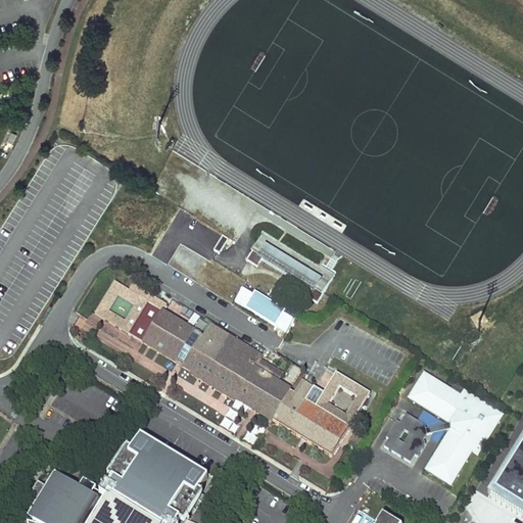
[(10,130),(5,139),(11,142),(15,132),(10,130)]
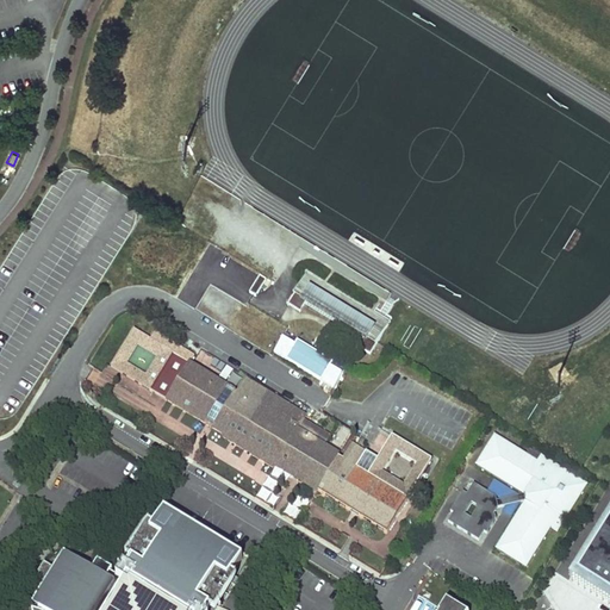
[(309,271),(306,275),(388,327),(391,322),(368,309),(309,271)]
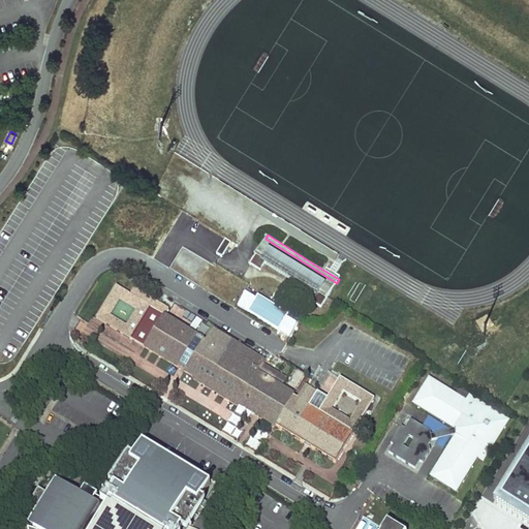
[(231,243),(225,239),(220,247),(221,252),(224,255),(231,243)]
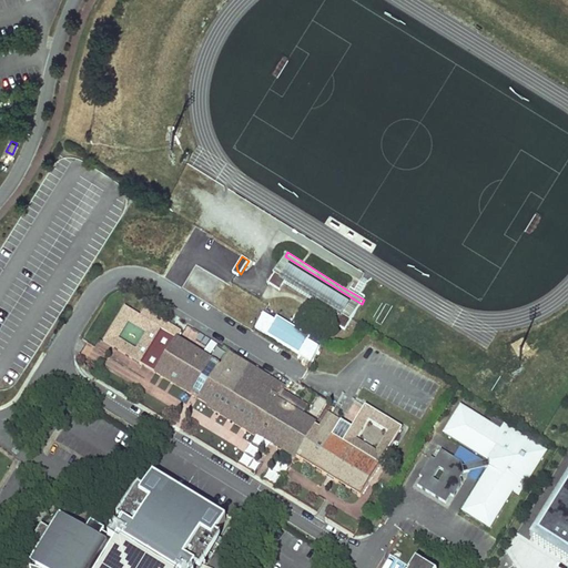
[(344,331),(362,304),(285,256),(269,283),(280,291),(284,284),(287,280),(340,312),(337,316),(333,324),(344,331)]
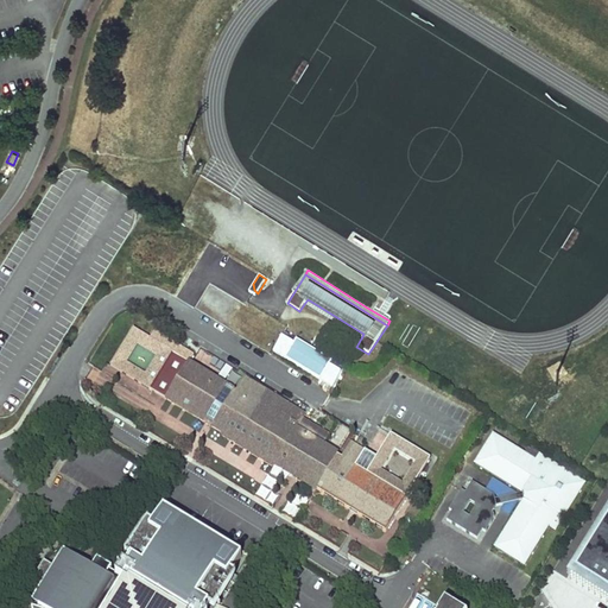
[(304,304),(361,339),(363,334),(308,299),(304,304)]
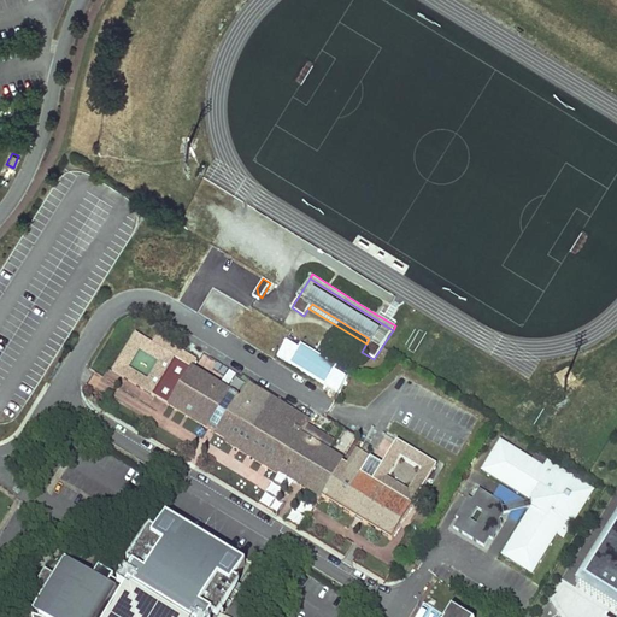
[(137,348),(135,335),(111,372),(152,398),(153,397),(152,397),(175,359),(162,363),(148,385),(124,370),(137,348)]
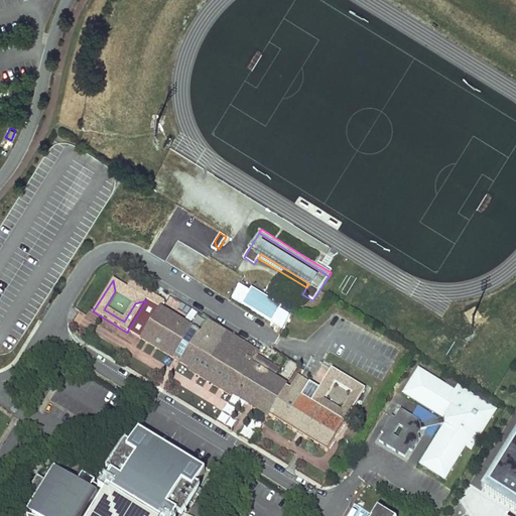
[(136,294),(113,280),(115,291),(135,303),(146,300),(147,300),(151,293),(141,287),(136,294)]
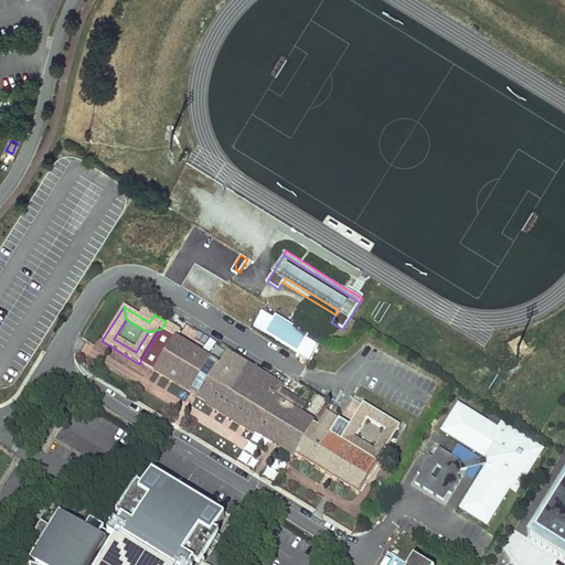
[(265,308),(254,327),(308,361),(319,342),(265,308)]
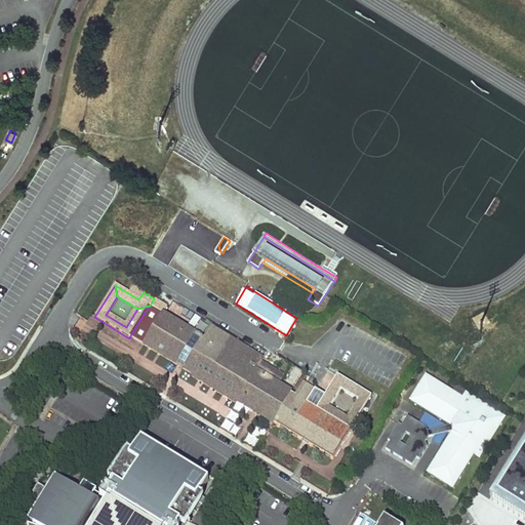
[(162,313),(143,345),(153,351),(171,361),(172,358),(178,362),(176,365),(184,369),(185,366),(190,369),(189,372),(192,374),(191,375),(209,388),(236,403),(237,402),(273,423),(274,423),(333,459),(352,431),(308,404),(316,391),(304,382),(296,395),(280,385),(285,376),(261,361),(263,358),(211,326),(204,338),(162,313)]
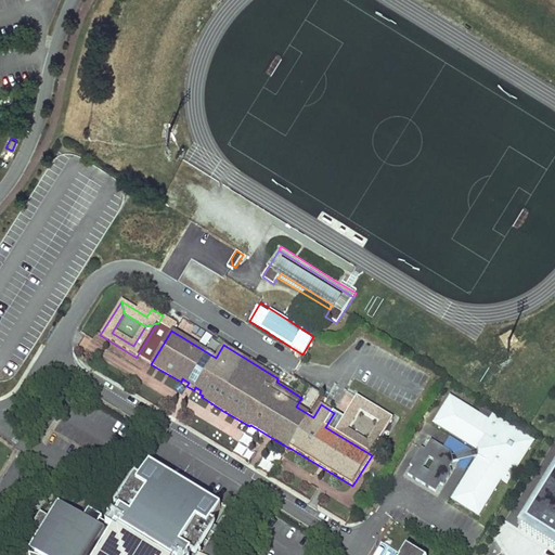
[(490,421),(450,396),(434,423),(488,456),(459,504),(479,516),(502,479),(507,482),(534,439),(493,414),(490,421)]
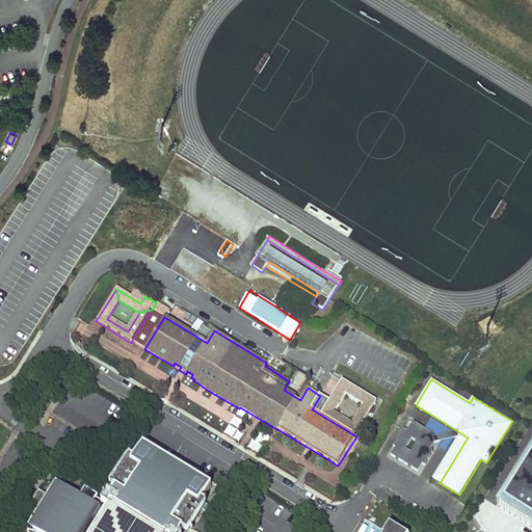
[(244,434),(238,431),(244,421),(234,416),(222,435),(239,445),(244,434)]
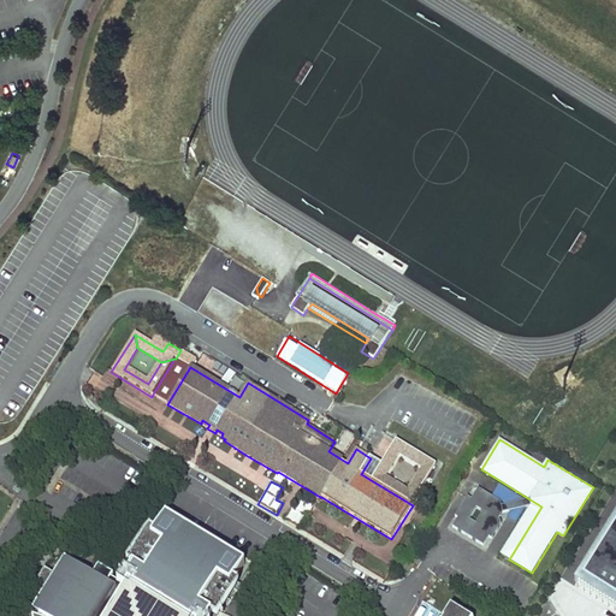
[(300,501),(289,521),(301,527),(312,507),(300,501)]
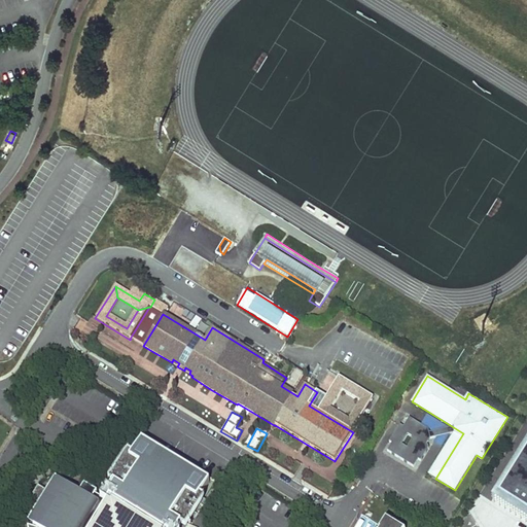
[(79,493),(72,488),(66,490),(62,488),(60,492),(53,493),(49,494),(37,487),(28,502),(39,511),(40,513),(39,515),(40,516),(41,519),(42,521),(45,523),(42,526),(41,526),(32,526),(27,525),(27,526),(180,526),(183,524),(209,482),(141,441),(120,473),(109,492),(107,490),(100,501),(95,497),(97,494),(84,486),(81,490),(79,493)]
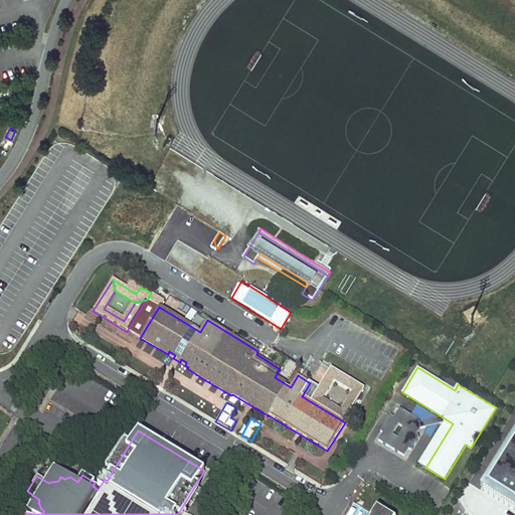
[(514,504),(488,488),(514,443),(514,435),(480,492),(514,513),(514,504)]
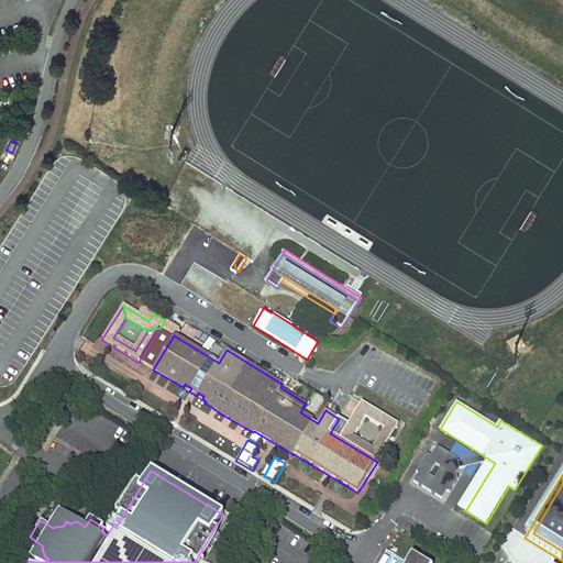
[(562,484),(533,533),(562,551),(562,484)]
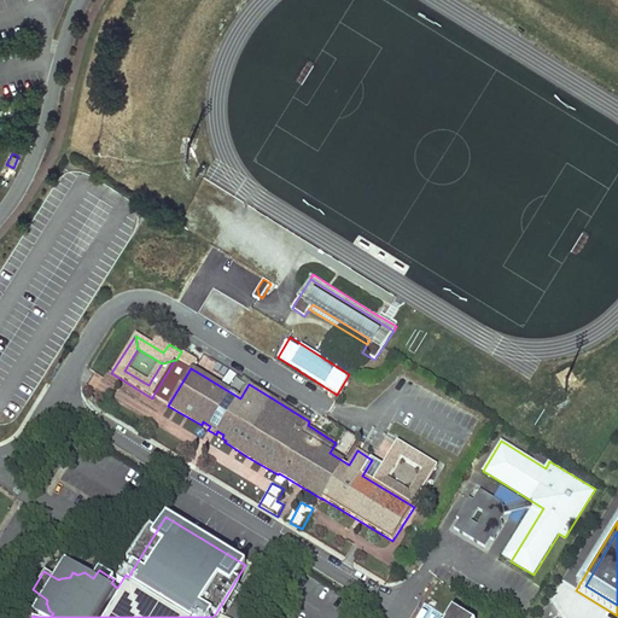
[(70,564),(62,578),(70,577),(73,572),(77,575),(85,572),(70,564)]
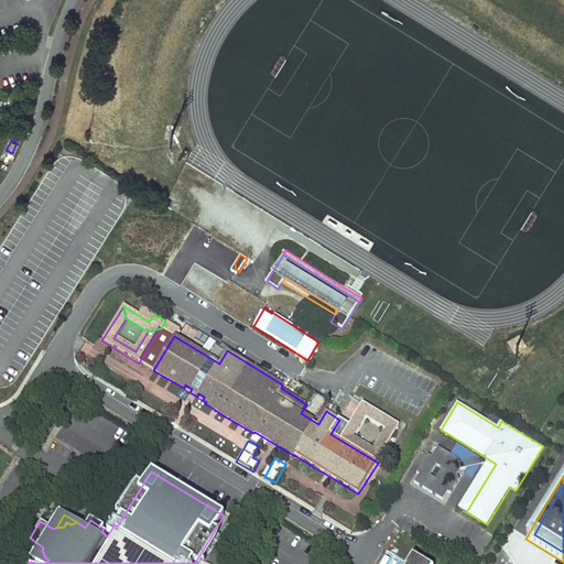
[(42,551),(34,563),(44,563),(45,563),(49,560),(45,557),(44,555),(43,552),(42,551)]
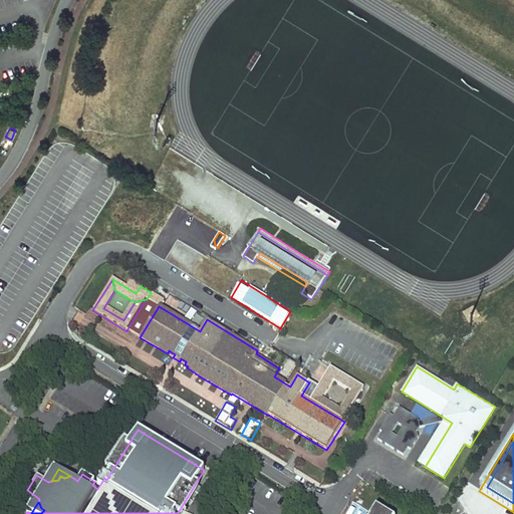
[(347,513),(355,513),(360,506),(352,502),(346,513),(347,513)]
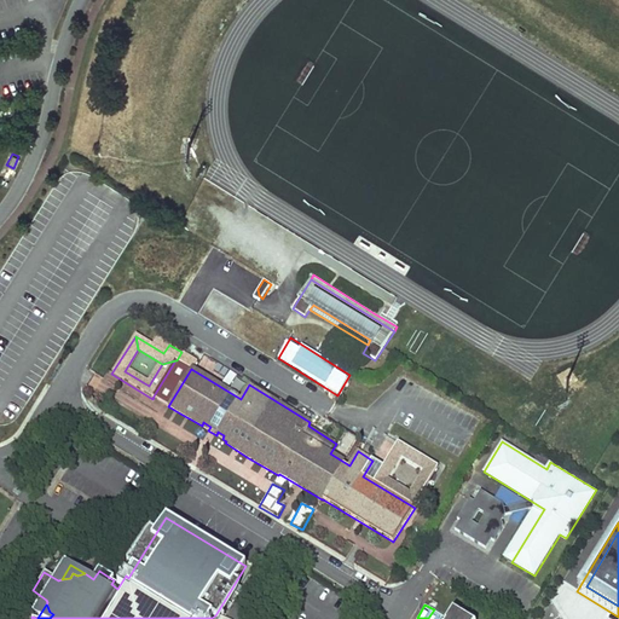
[(472,618),(455,608),(447,618),(472,618)]
